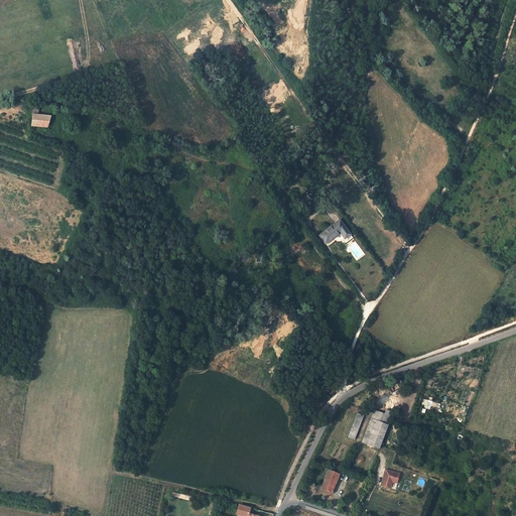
[(38,115),(32,114),(31,125),(47,127),(49,116),(38,115)]
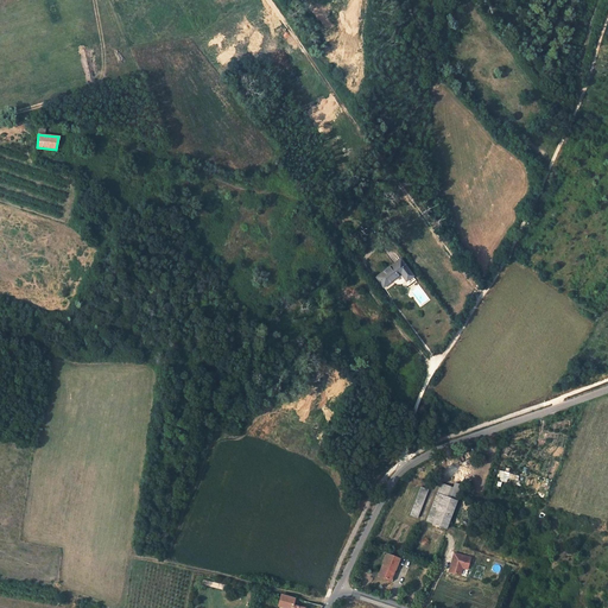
[(400,260),(377,278),(384,286),(400,274),(406,282),(412,277),(400,260)]
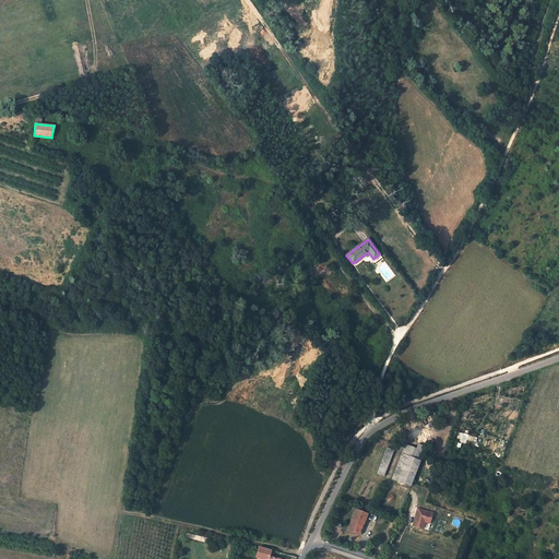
[(407,455),(397,480),(411,486),(420,460),(426,447),(417,443),(415,448),(406,444),(403,453),(407,455)]
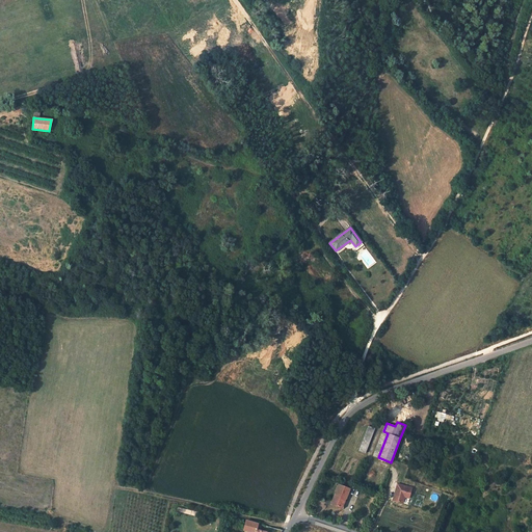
[(365,452),(373,434),(375,428),(369,426),(358,450),(365,452)]
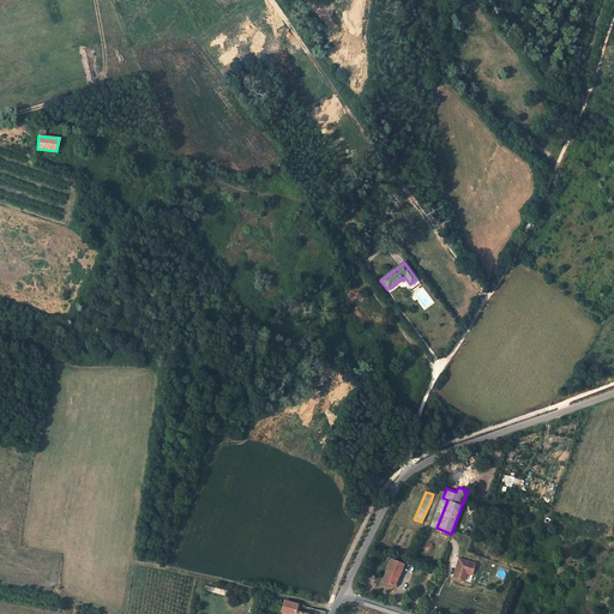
[(443,498),(441,498),(431,525),(437,528),(447,500),(443,498)]
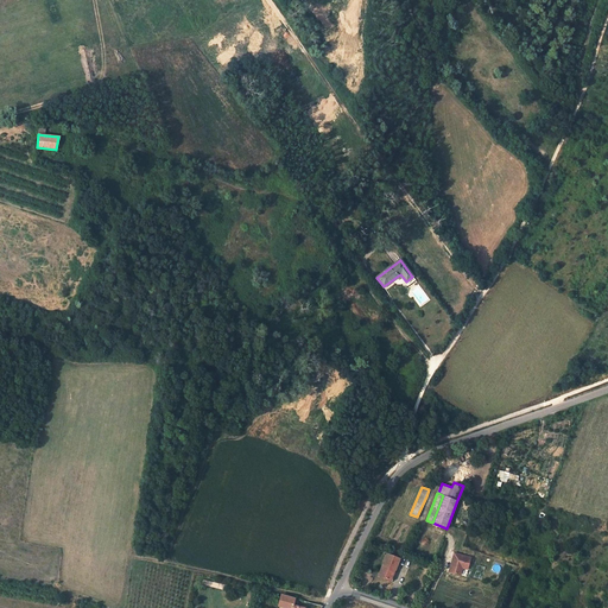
[(455,551),(449,570),(458,572),(461,564),(462,565),(468,567),(470,556),(455,551)]
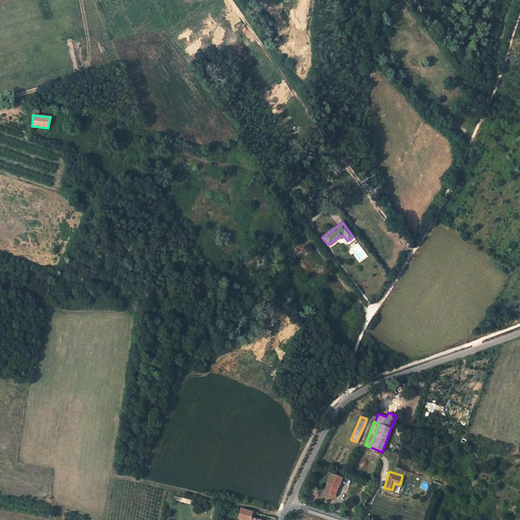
[(330,473),(323,493),(333,497),(337,486),(341,477),(330,473)]
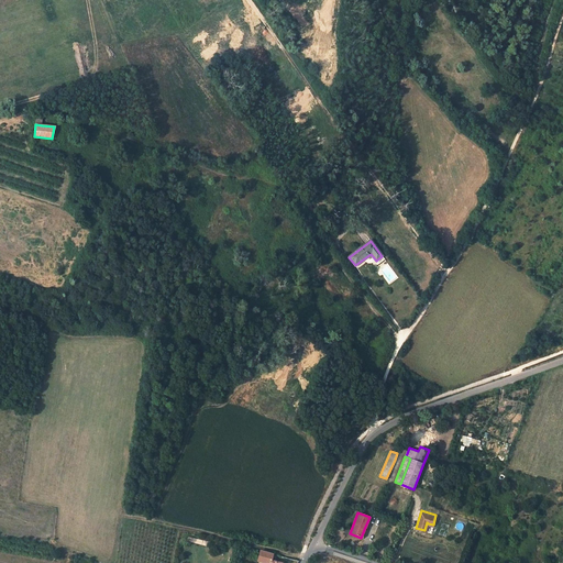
[(261,551),(257,561),(265,562),(278,562),(279,562),(271,560),(273,554),(261,551)]
